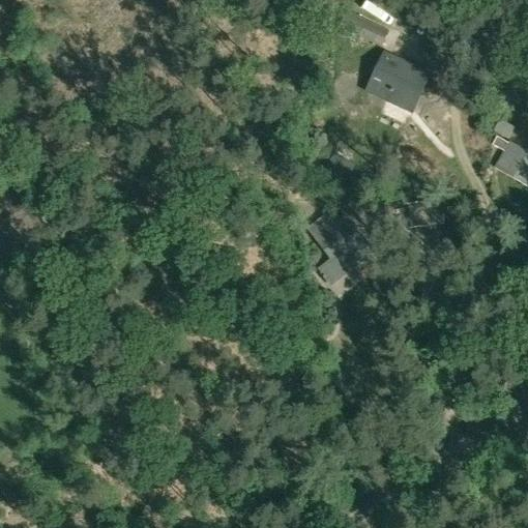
[(347,10),(340,27),(384,47),(391,31),(347,10)]
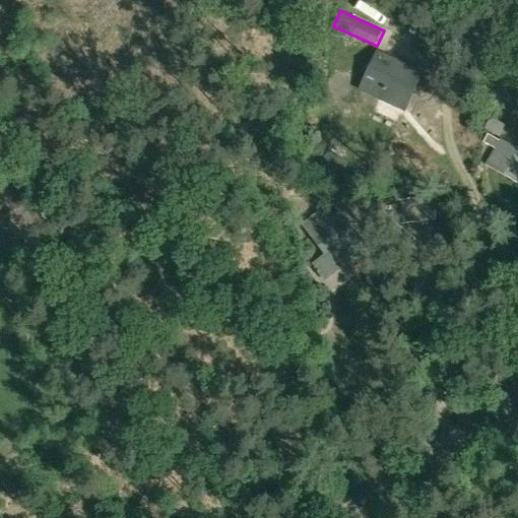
[(408,102),(424,71),(409,64),(406,70),(393,64),(396,58),(383,51),(366,85),(392,99),(394,95),(408,102)]
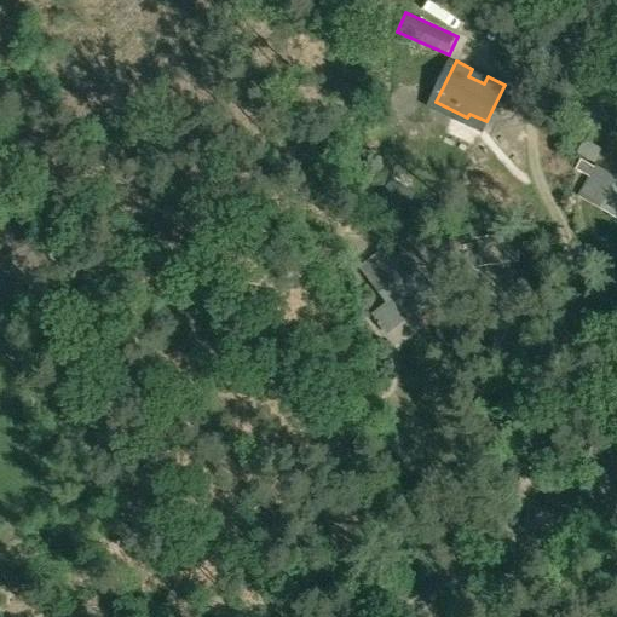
[(599,151),(575,136),(568,150),(580,157),(593,165),(599,151)]
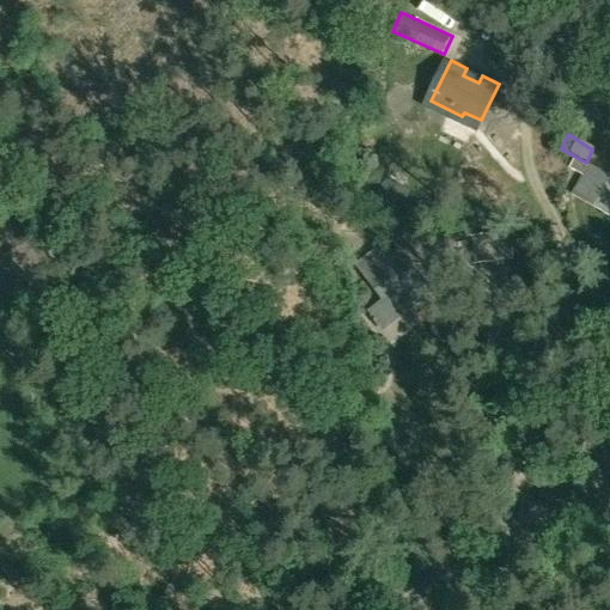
[(586,163),(573,156),(568,164),(580,172),(569,191),(609,214),(609,174),(587,162),(586,163)]
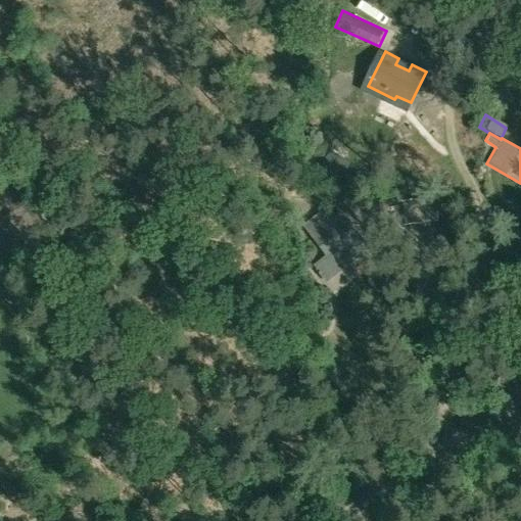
[(405,224),(427,222),(425,198),(403,200),(405,224)]
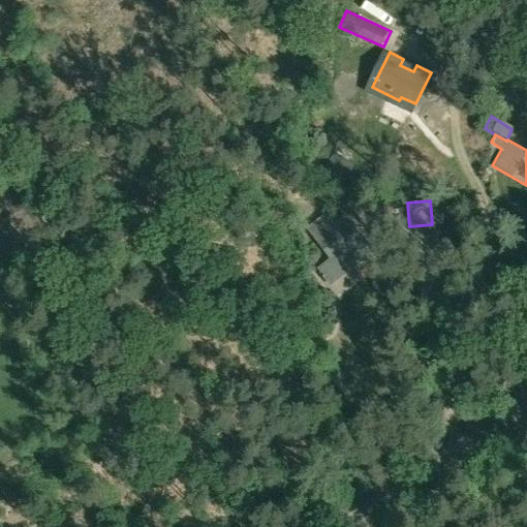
[(339,217),(331,207),(305,226),(336,267),(360,249),(355,243),(363,237),(345,213),(339,217)]
